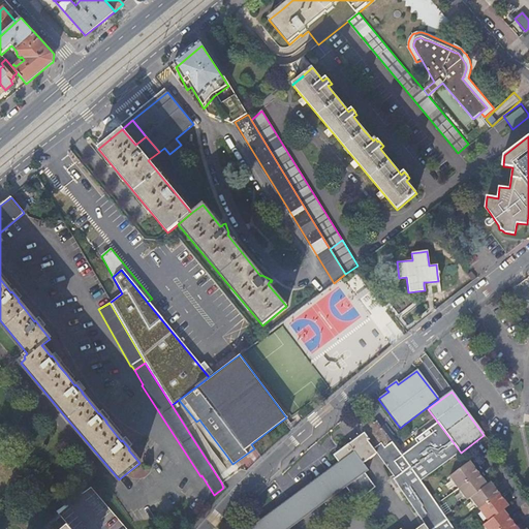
[(395,481),(404,495),(425,526),(421,528),(453,528),(421,481),(461,453),(438,423),(414,440),(417,444),(401,456),(376,423),(373,424),(369,418),(361,425),(360,426),(364,432),(369,438),(367,440),(379,457),(396,480),(395,481)]
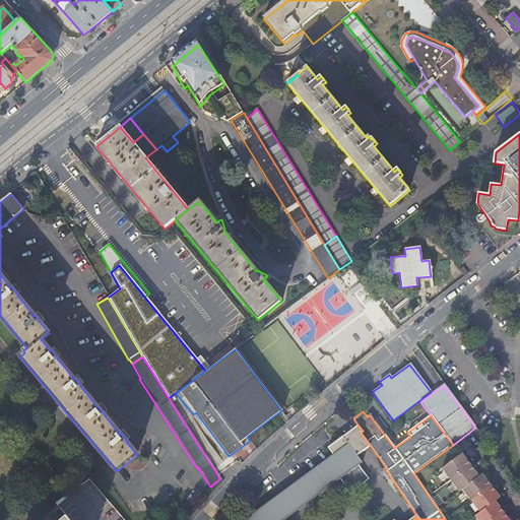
[(363,431),(358,425),(354,427),(355,428),(349,432),(327,448),(333,455),(243,519),(286,519),(341,480),(351,496),(371,482),(361,467),(364,466),(359,459),(373,449),(361,433),(363,431)]
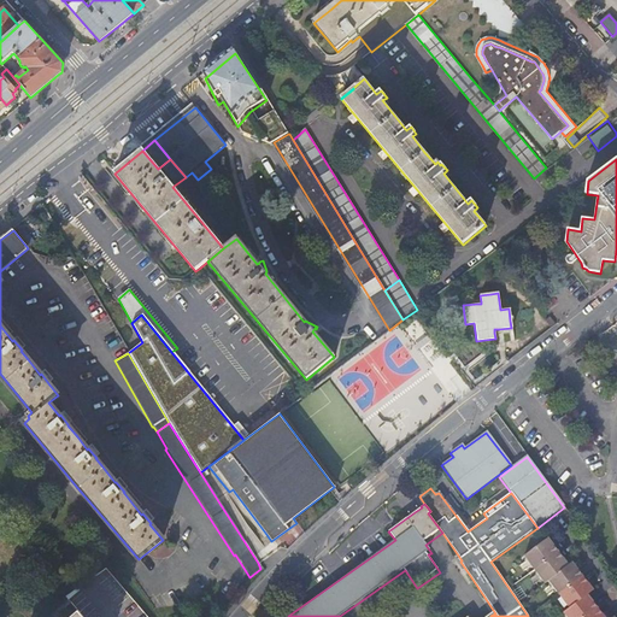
[(613,616),(612,616),(604,616),(601,613),(593,601),(588,595),(594,591),(587,582),(579,570),(573,563),(569,565),(562,557),(553,546),(548,539),(535,548),(524,557),(546,585),(550,581),(570,609),(564,612),(566,616),(613,616)]
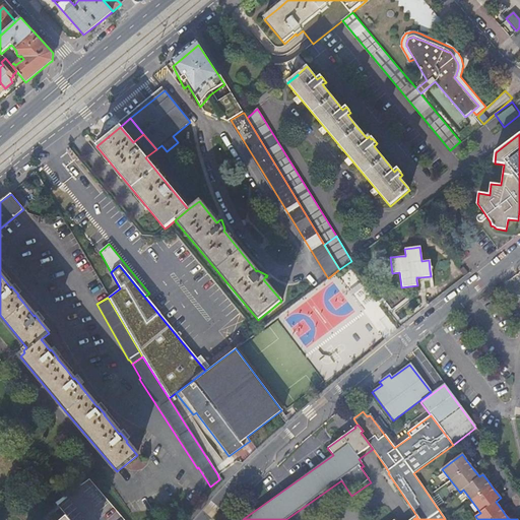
[(88,477),(58,501),(72,519),(99,519),(98,518),(111,507),(88,477)]
